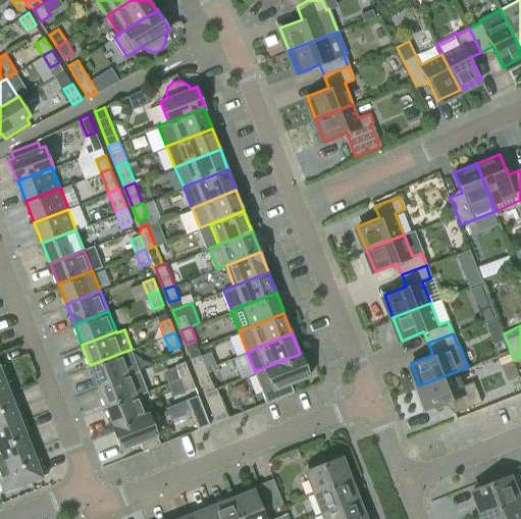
[(140,369),(132,349),(90,365),(98,385),(140,369)]
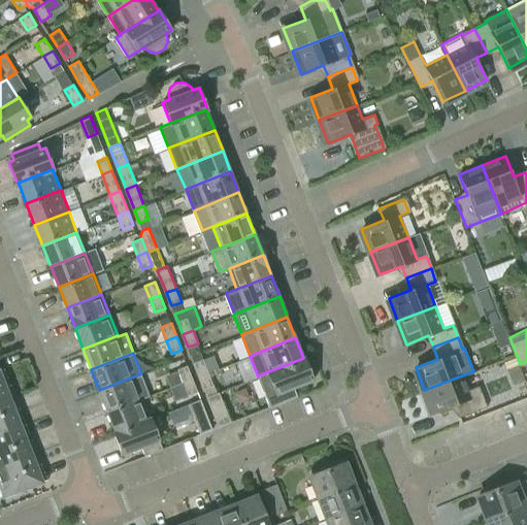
[(258,375),(258,376),(270,406),(297,395),(294,387),(313,380),(304,357),(303,358),(258,375)]
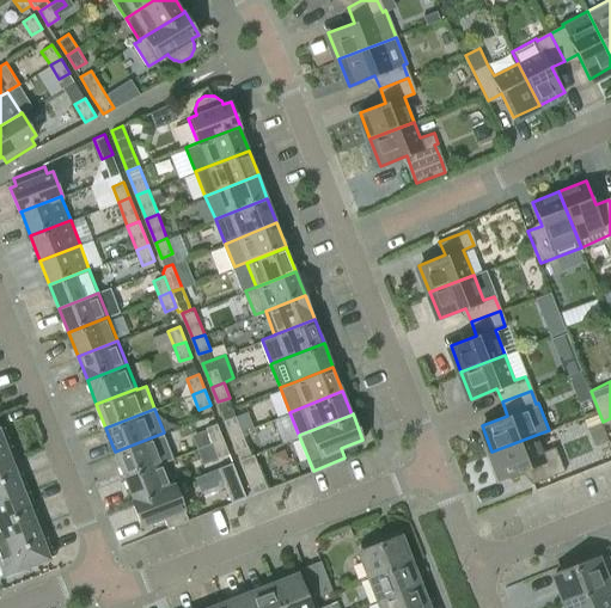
[(230,435),(242,430),(236,415),(224,419),(230,435)]
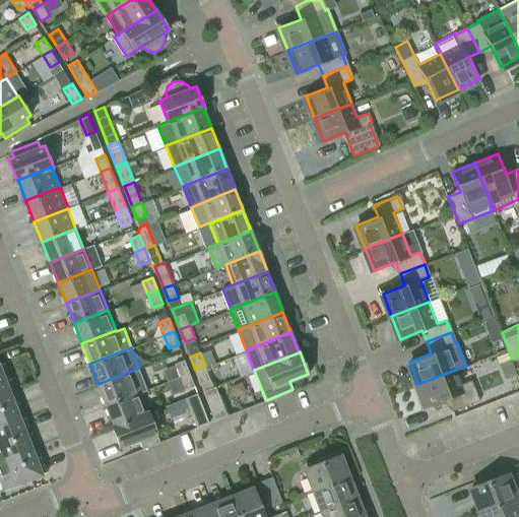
[(180,376),(190,372),(185,359),(175,363),(180,376)]
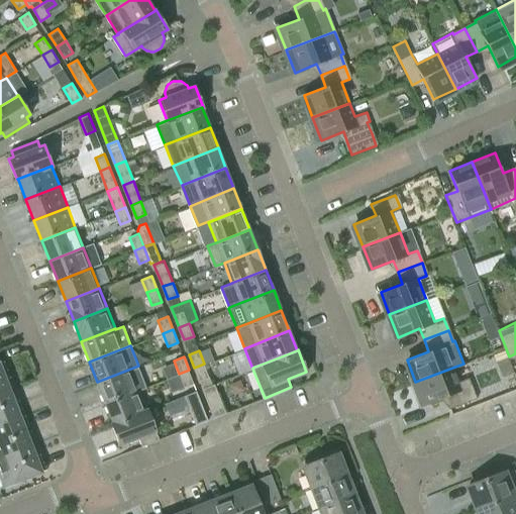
[(204,364),(194,368),(199,381),(209,377),(204,364)]
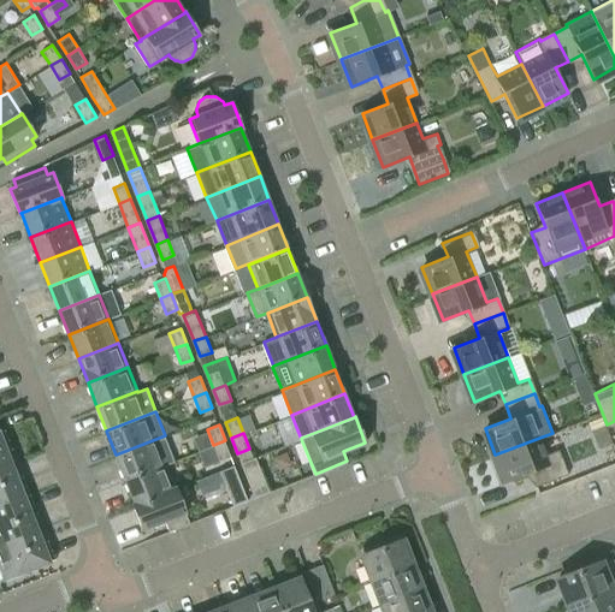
[(0,468),(17,462),(12,447),(6,449),(0,434),(0,468)]
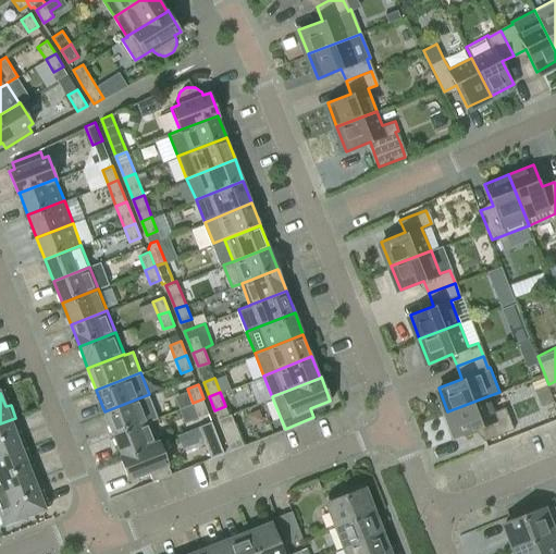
[(104,411),(113,434),(150,420),(158,417),(149,394),(104,411)]
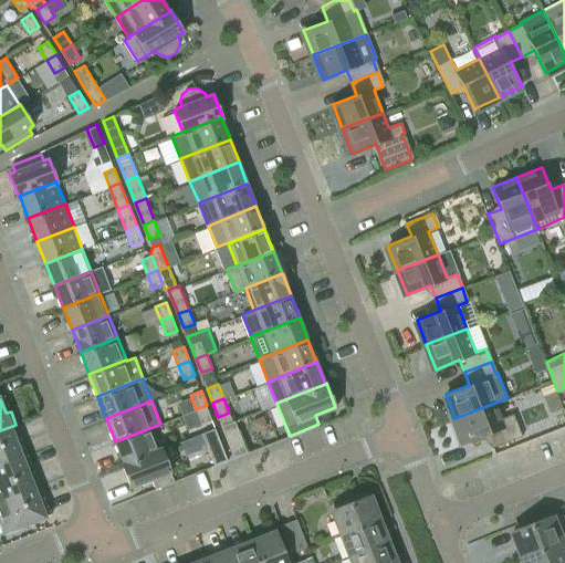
[(501,417),(495,403),(454,418),(464,444),(489,434),(493,447),(520,436),(515,424),(518,423),(514,413),(501,417)]
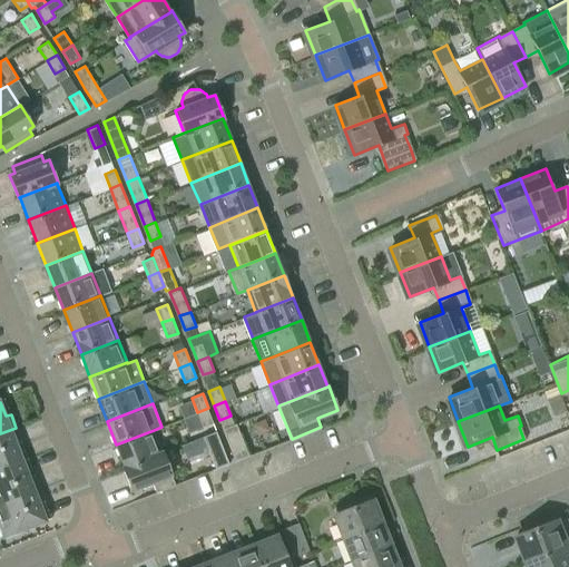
[(208,408),(197,412),(203,427),(214,422),(208,408)]
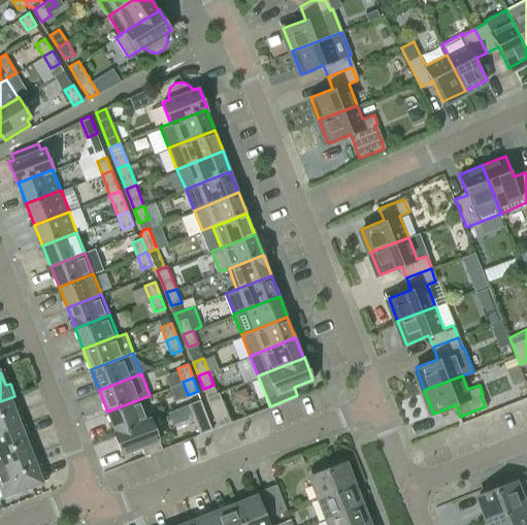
[(219,391),(206,396),(219,426),(231,422),(219,391)]
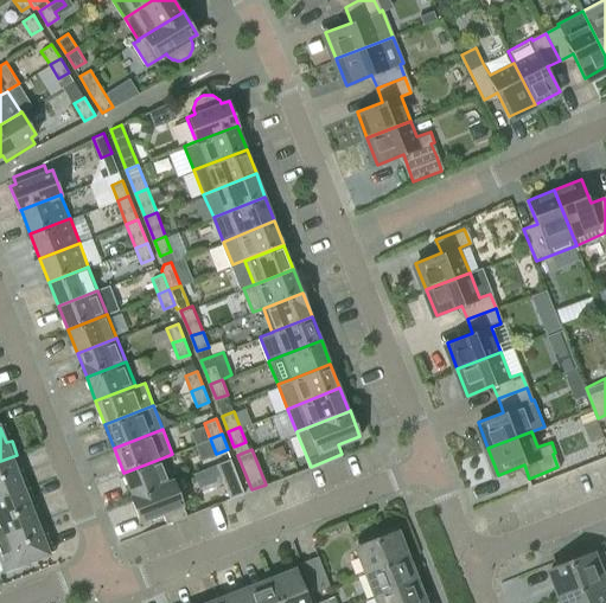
[(0,498),(24,488),(17,472),(23,469),(17,455),(0,461),(0,498)]
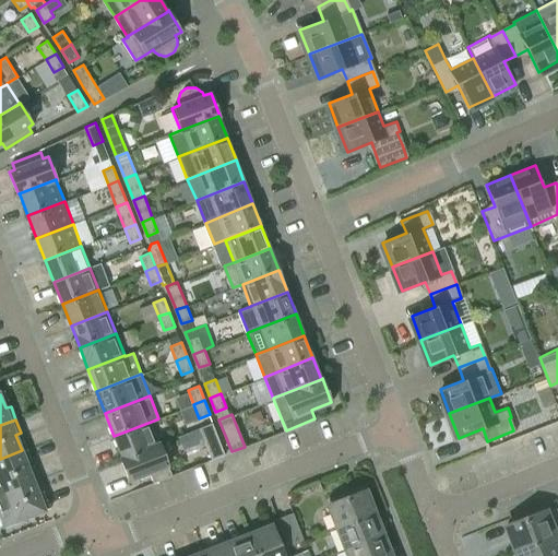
[(114,436),(122,457),(122,458),(158,444),(158,442),(151,422),(114,436)]
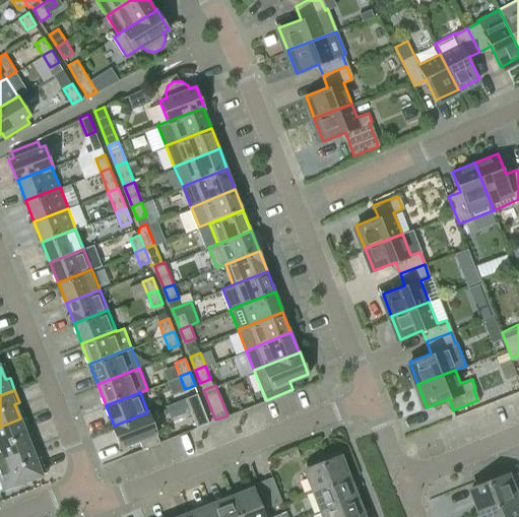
[(209,423),(197,392),(185,397),(197,427),(205,424),(209,423)]
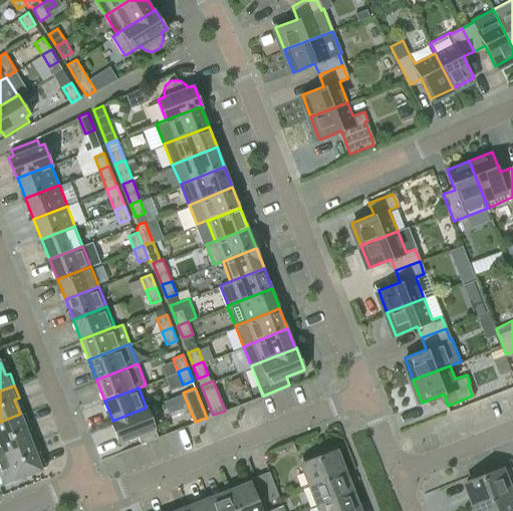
[(112,421),(112,420),(111,421),(119,442),(138,435),(142,443),(159,437),(147,407),(146,407),(146,408),(112,421)]
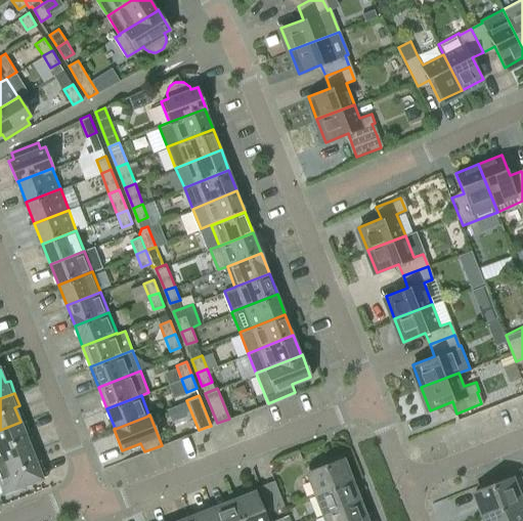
[(0,430),(0,462),(36,447),(32,435),(27,437),(20,422),(0,430)]
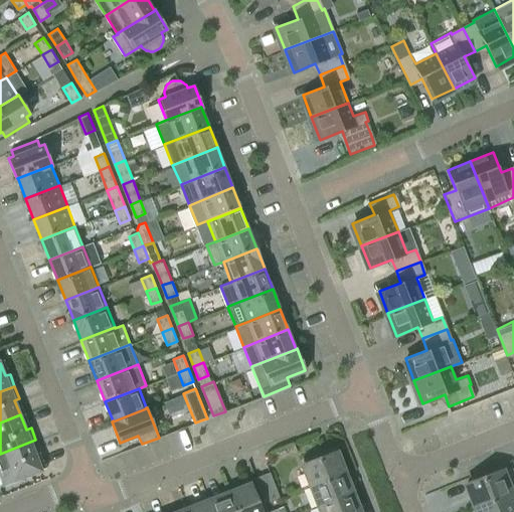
[(40,453),(35,440),(0,454),(0,473),(4,484),(41,470),(35,454),(40,453)]
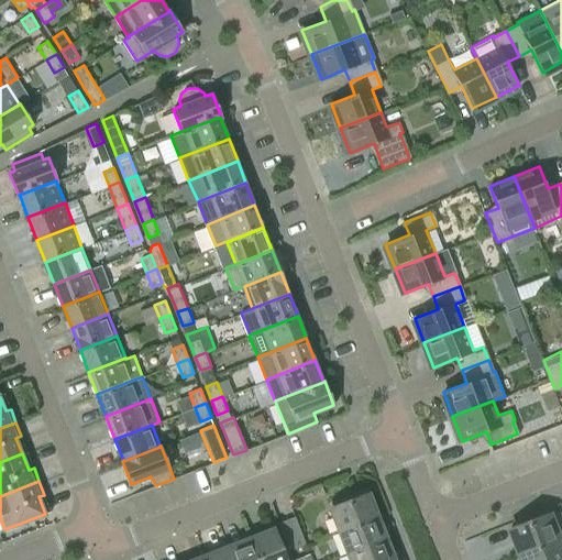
[(331,507),(340,530),(376,516),(367,493),(350,501),(348,496),(331,503),(332,507),(331,507)]
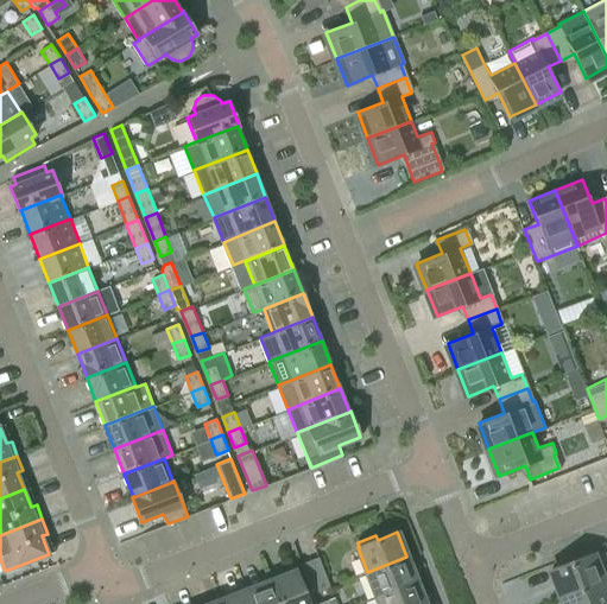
[(551,570),(561,596),(604,579),(593,553),(592,554),(590,550),(570,557),(573,561),(551,570)]
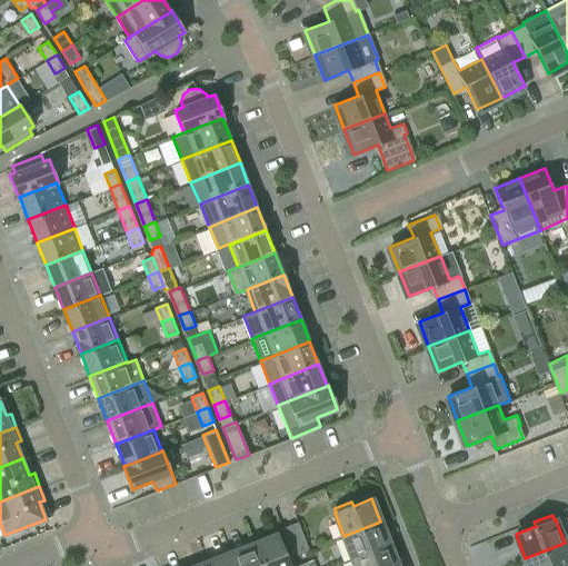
[(298,520),(281,527),(292,556),(309,549),(298,520)]
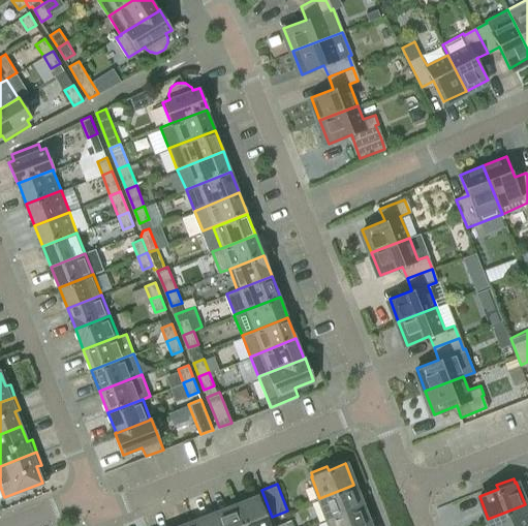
[(361,504),(353,485),(319,498),(328,519),(362,505),(362,504),(361,504)]
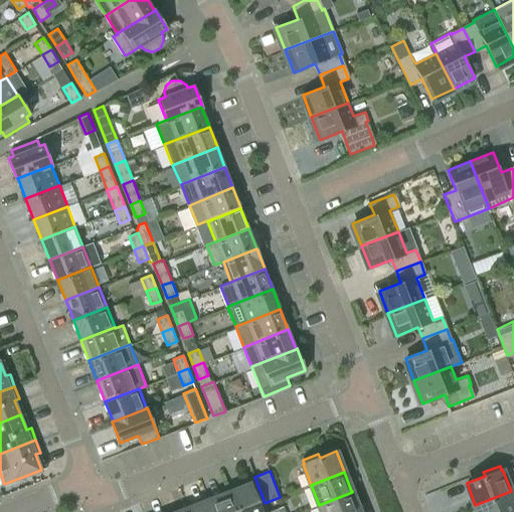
[(237,511),(262,511),(250,484),(230,492),(237,511)]
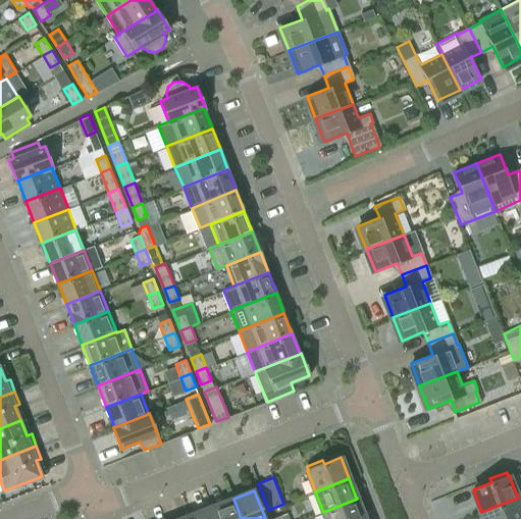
[(520,498),(518,499),(518,498),(481,512),(483,518),(520,518),(520,498)]
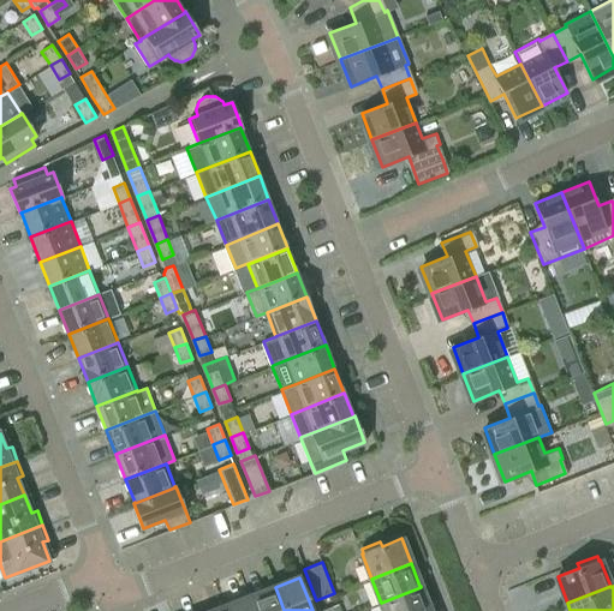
[(251,595),(250,597),(256,610),(284,610),(275,587),(252,597),(251,595)]
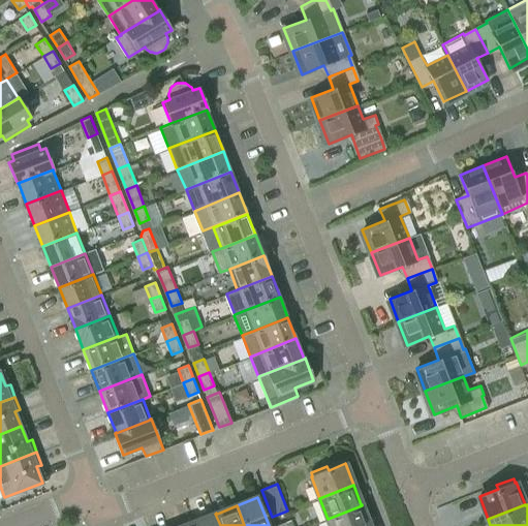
[(369,525),(362,505),(328,519),(330,525),(369,525)]
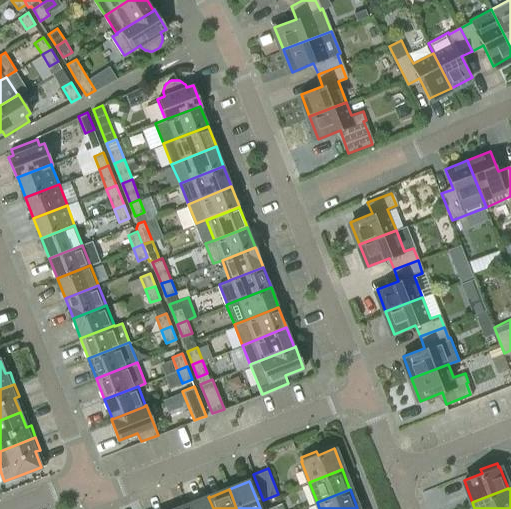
[(213,508),(208,497),(188,505),(189,508),(213,508)]
